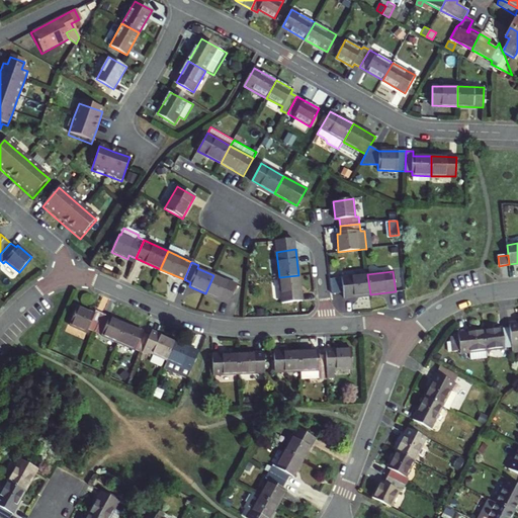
[(344,297),(370,294),(367,274),(342,277),(344,297)]
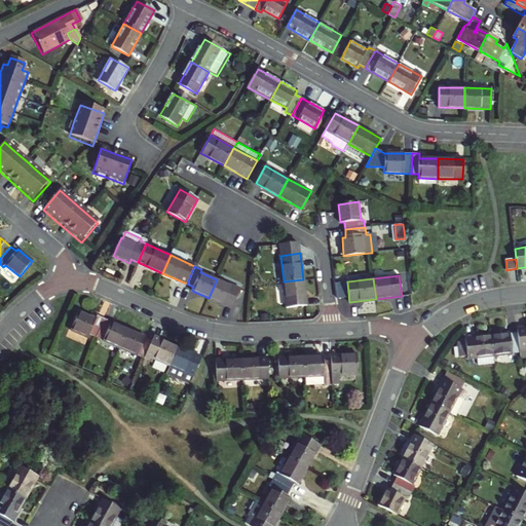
[(241,290),(217,279),(209,298),(232,309),(241,290)]
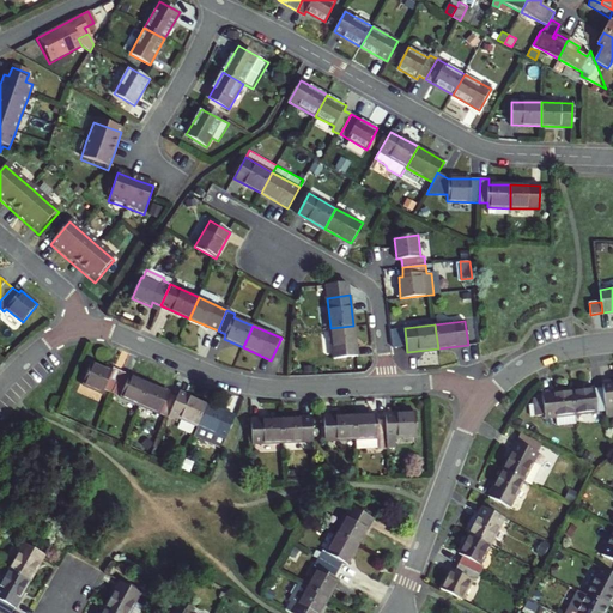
[(357,356),(353,326),(331,328),(334,358),(357,356)]
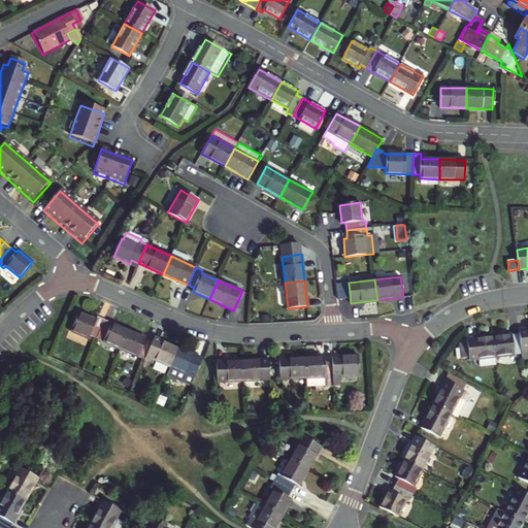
[(311,297),(312,306),(322,305),(321,296),(311,297)]
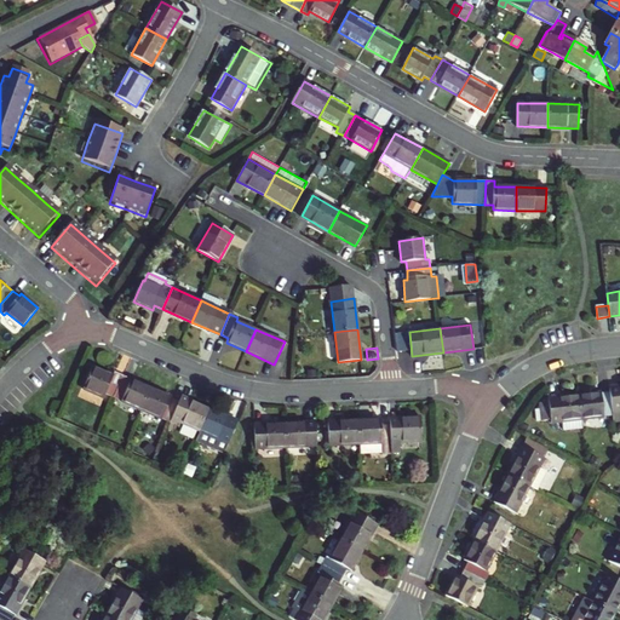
[(105,395),(113,399),(124,377),(115,373),(114,377),(92,367),(82,390),(104,399),(105,395)]
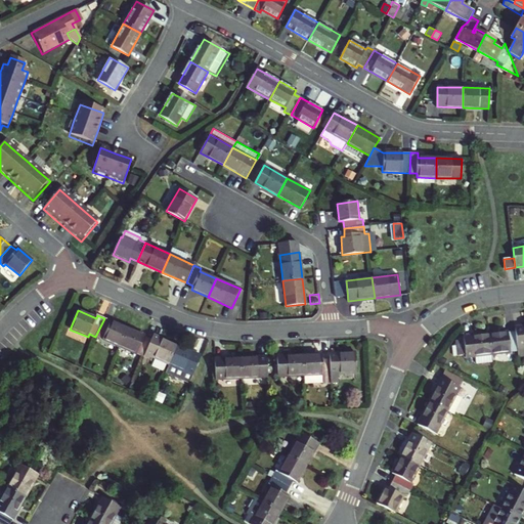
[(128,329),(104,318),(95,337),(120,347),(128,329)]
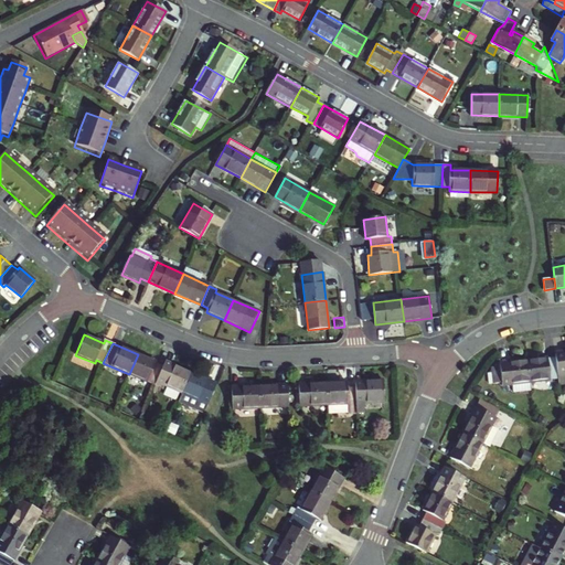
[(163,364),(138,354),(129,374),(155,385),(163,364)]
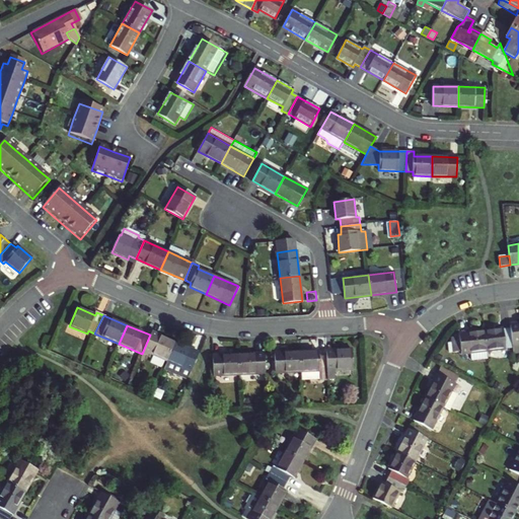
[(513,349),(511,328),(485,331),(487,351),(513,349)]
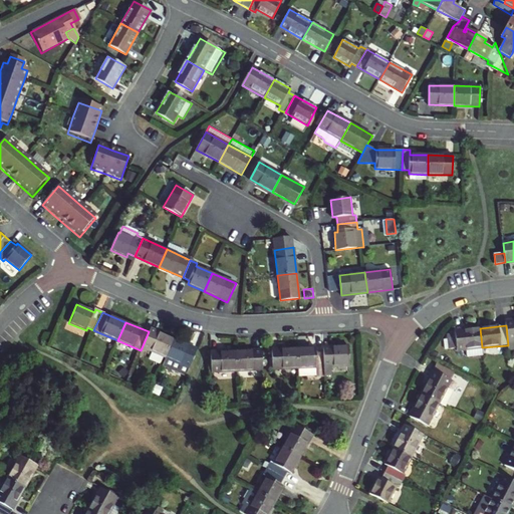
[(447,335),(447,341),(448,348),(449,350),(457,349),(457,351),(465,349),(466,358),(483,356),(482,347),(480,328),(455,331),(455,334),(447,335)]
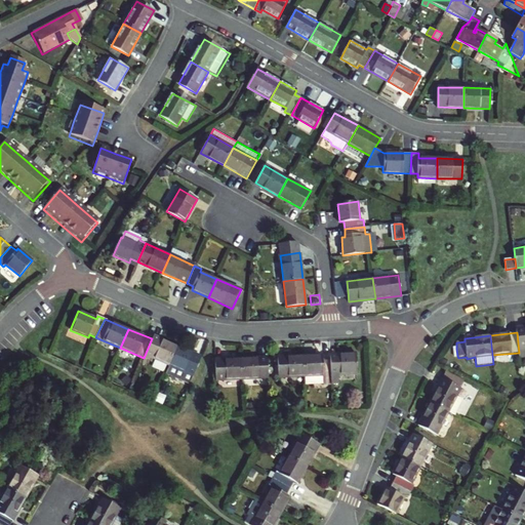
[(159,341),(152,338),(144,358),(151,361),(152,358),(169,365),(177,347),(160,339),(159,341)]
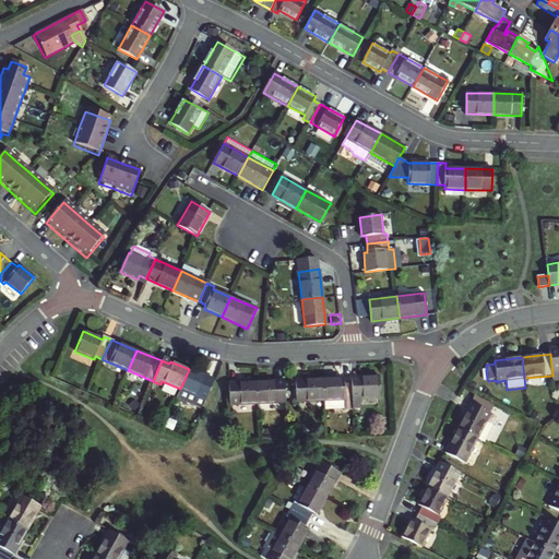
[(214,380),(189,369),(180,389),(176,397),(202,408),(214,380)]
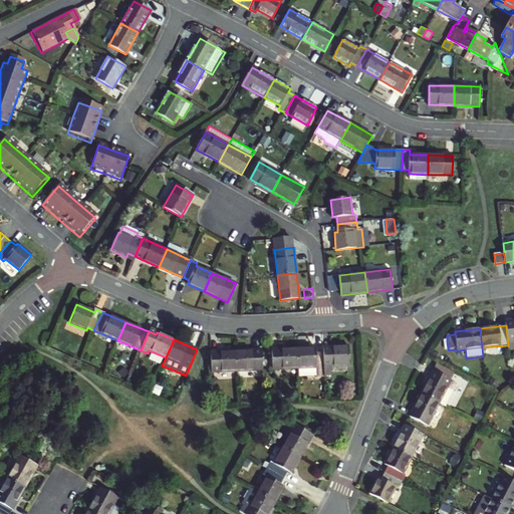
[(330,350),(323,351),(324,370),(324,376),(332,376),(332,366),(349,365),(348,346),(330,347),(330,350)]
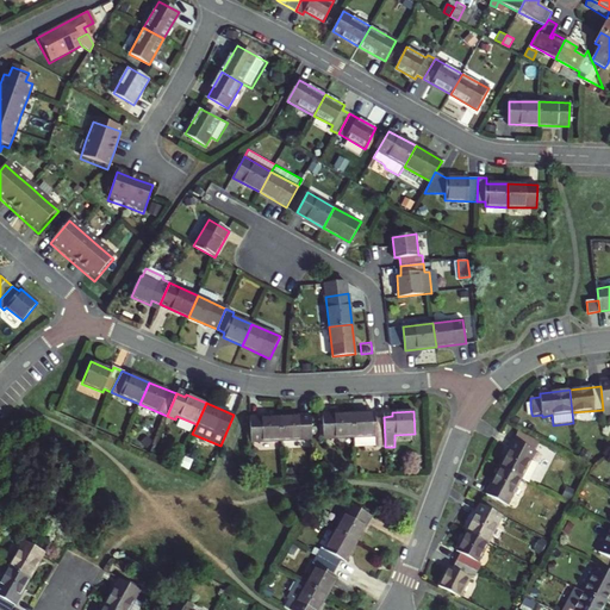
[(353,414),(354,437),(354,446),(378,444),(378,447),(385,447),(385,440),(384,417),(375,417),(374,412),(353,414)]
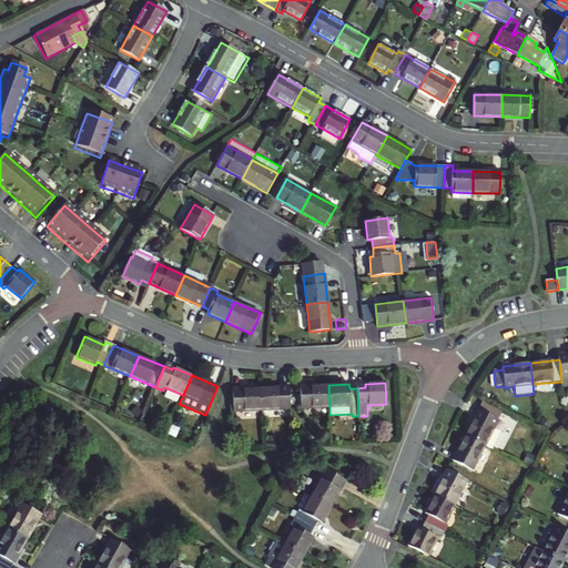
[(330,407),(328,385),(301,386),(302,408),(330,407)]
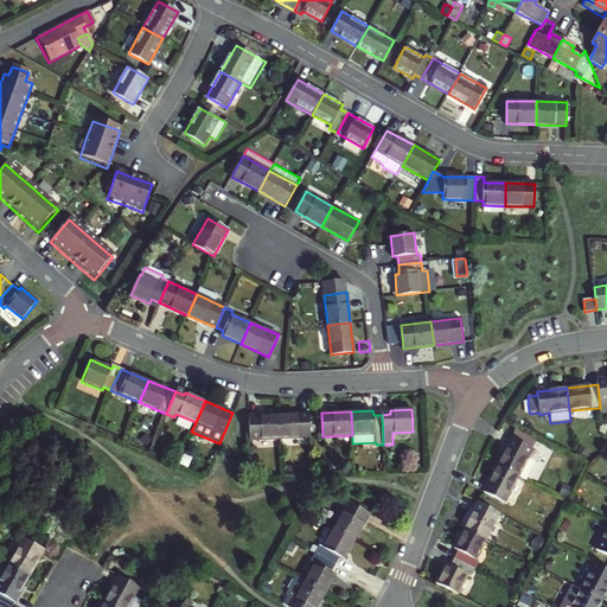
[(308,414),(279,415),(280,439),(310,438),(308,414)]
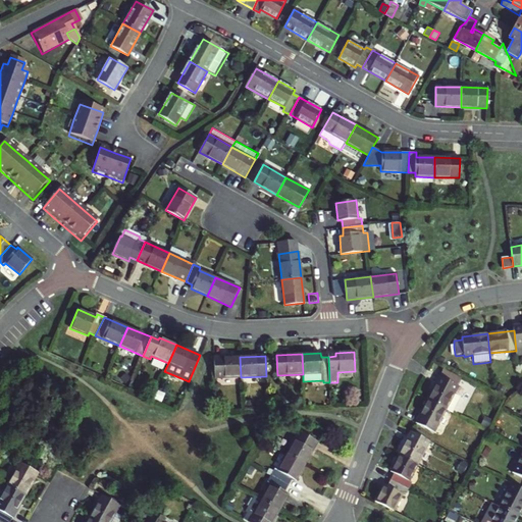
[(240,357),(213,358),(214,378),(241,377),(240,357)]
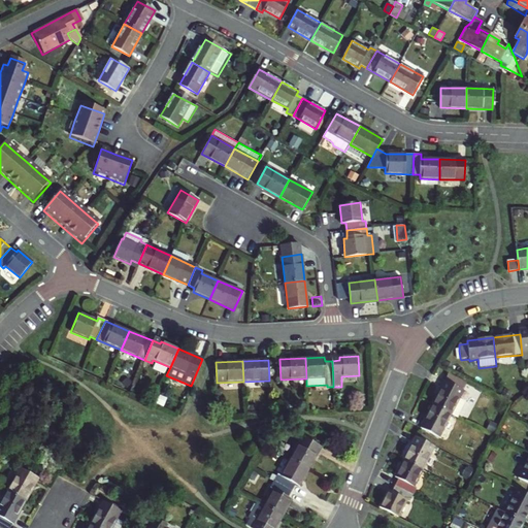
[(463,390),(446,381),(433,404),(451,414),(458,418),(466,401),(462,398),(461,400),(459,398),(463,390)]
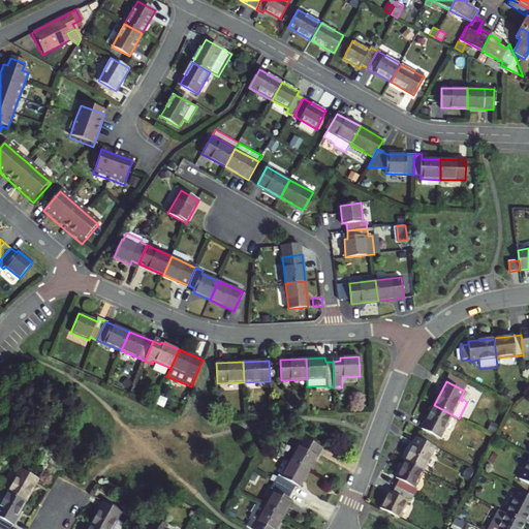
[(440,438),(452,414),(434,405),(422,429),(440,438)]
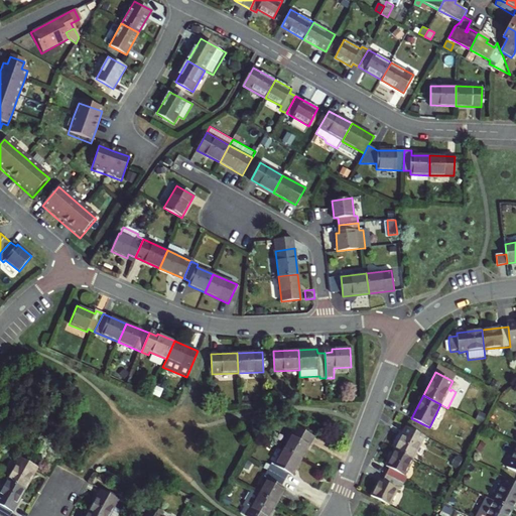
[(296,427),(283,450),(300,460),(313,437),(296,427)]
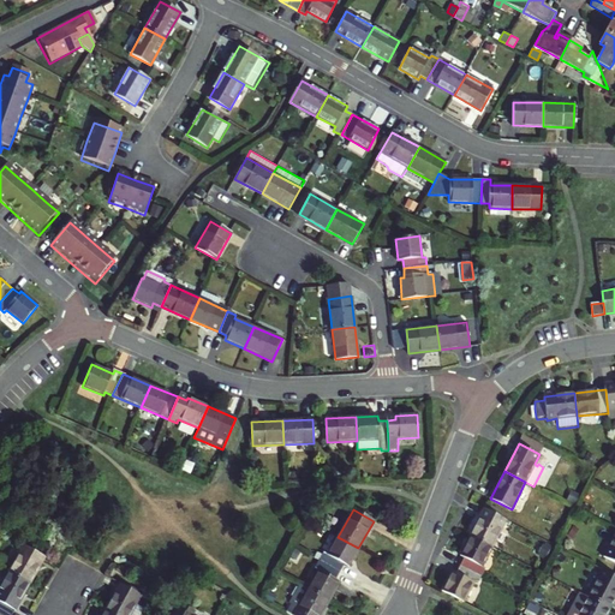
[(493,548),(506,520),(485,509),(471,537),(493,548)]
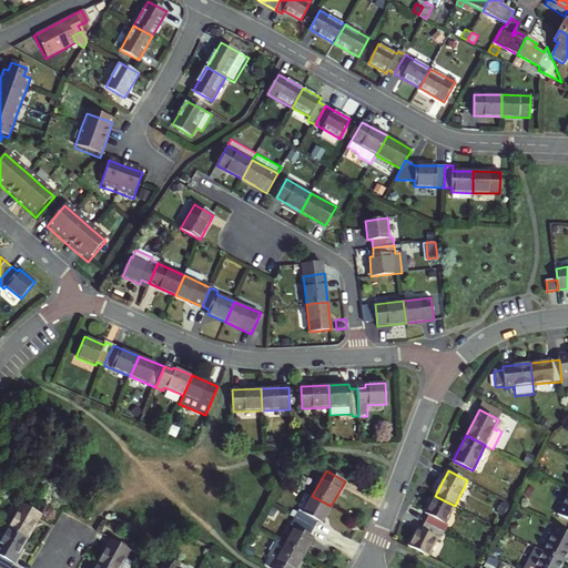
[(298,511),(295,518),(314,529),(318,523),(321,524),(331,506),(312,496),(302,513),(298,511)]
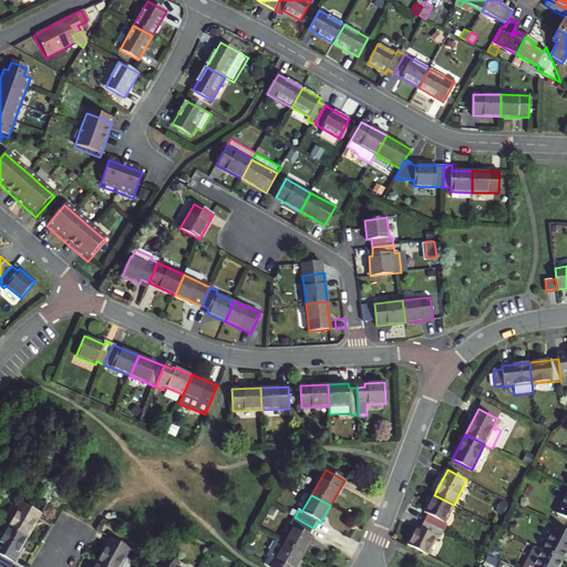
[(429,514),(425,522),(444,532),(449,524),(444,523),(454,505),(434,495),(425,513),(429,514)]
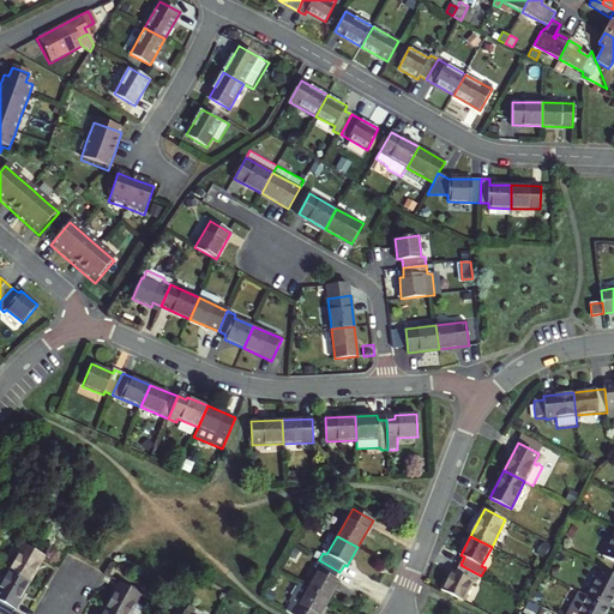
[(23,545),(8,571),(30,583),(44,557),(23,545)]
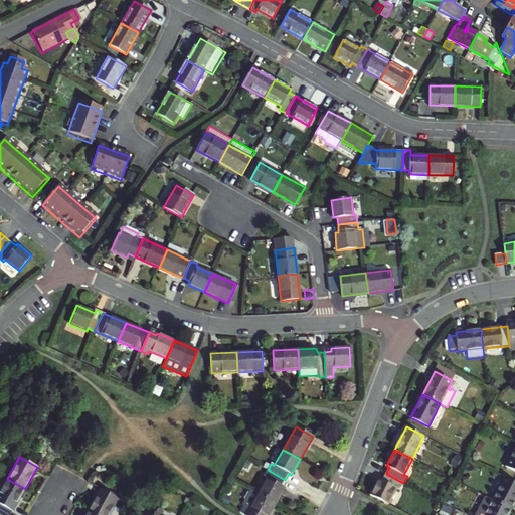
[(267,479),(259,494),(275,504),(284,488),(281,487),(285,480),(268,470),(264,477),(267,479)]
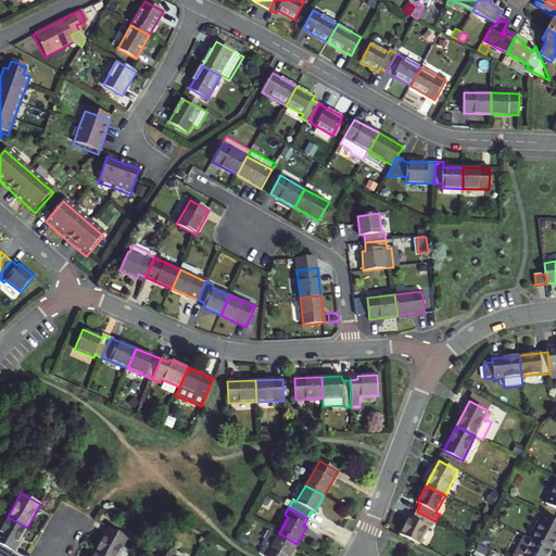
[(436,521),(417,512),(413,519),(408,517),(400,534),(419,544),(428,527),(432,529),(436,521)]
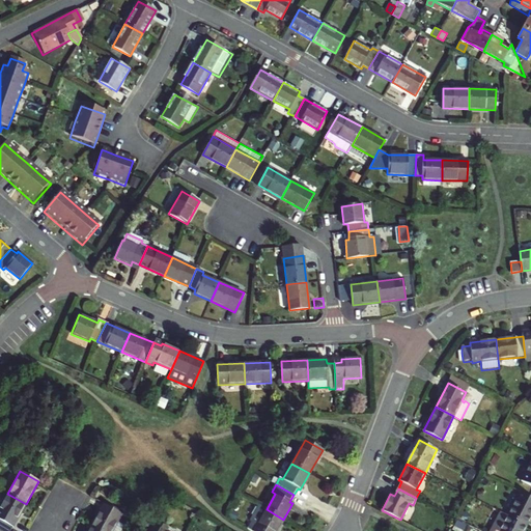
[(508,515),(527,525),(530,516),(530,497),(521,492),(508,515)]
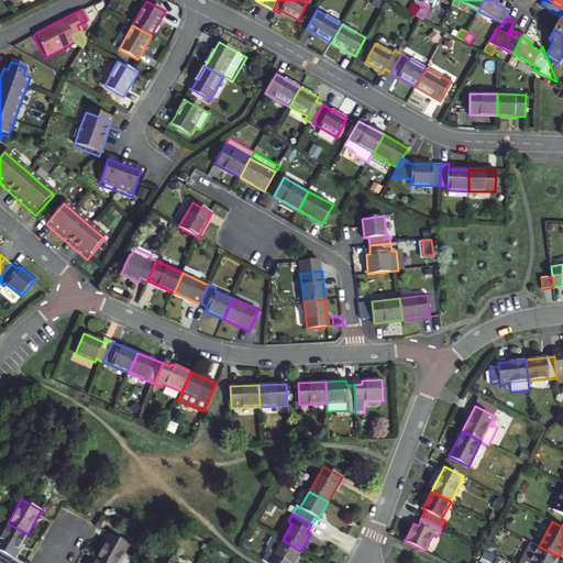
[(0,550),(13,558),(28,534),(8,523),(0,537),(0,550)]
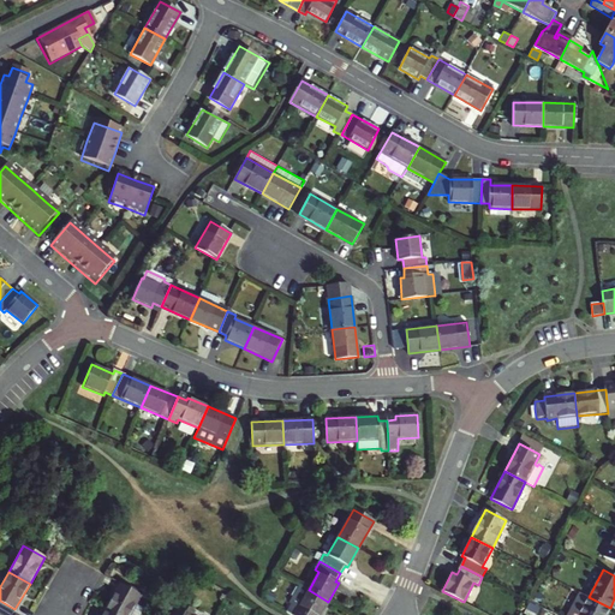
[(120,584),(106,610),(113,614),(130,614),(141,595),(120,584)]
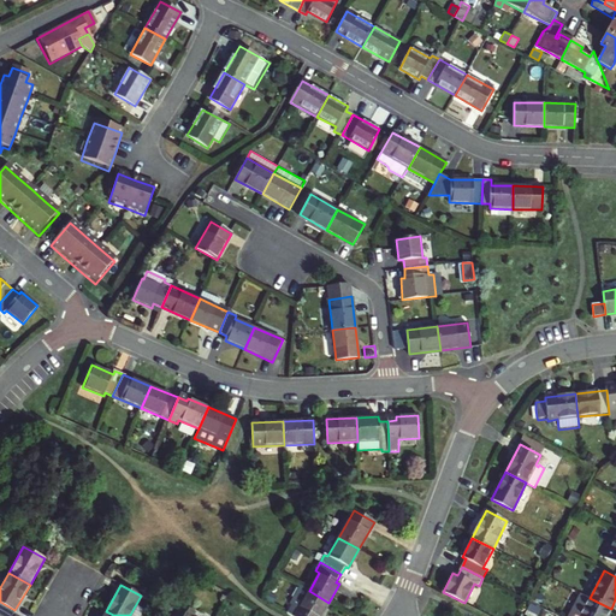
[(297,593),(306,597),(326,608),(329,603),(309,591),(301,587),(297,593)]
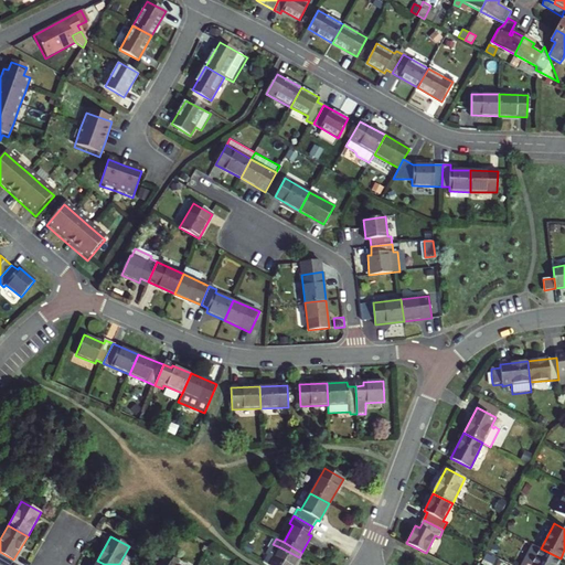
[(267,554),(268,556),(264,563),(267,564),(295,564),(299,557),(280,547),(273,544),(267,554)]
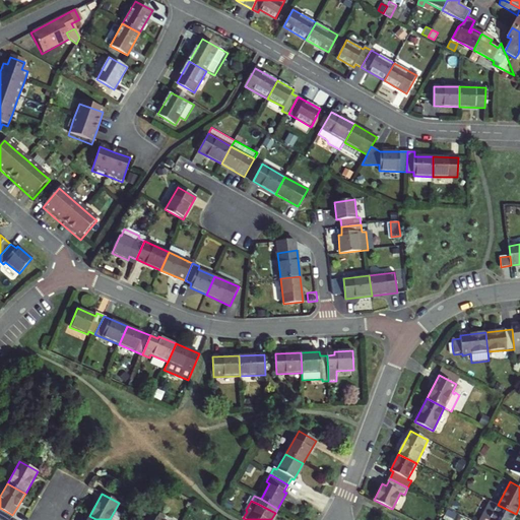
[(485,519),(513,519),(516,514),(498,505),(490,519),(489,519),(486,519),(485,519)]
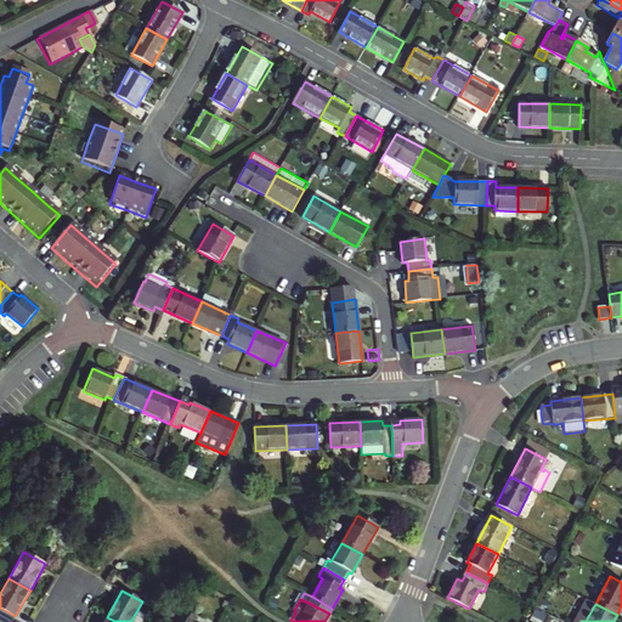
All buildings are outlined.
